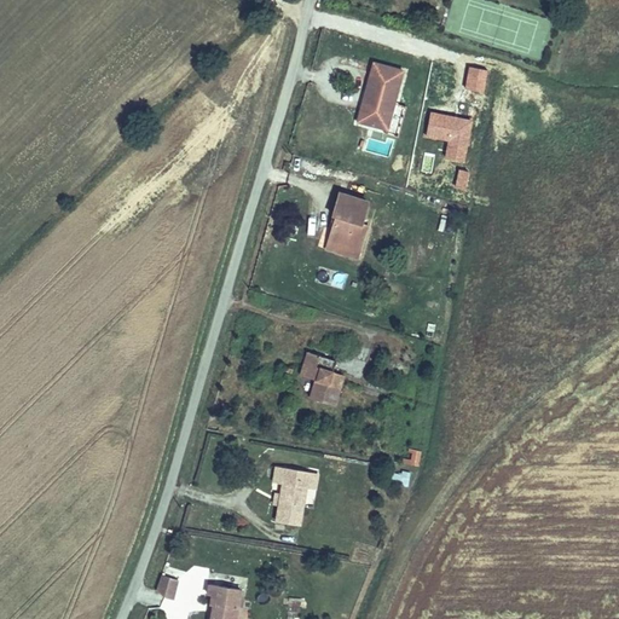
[(386,129),(403,71),(374,63),(364,99),(368,100),(362,123),(386,129)]
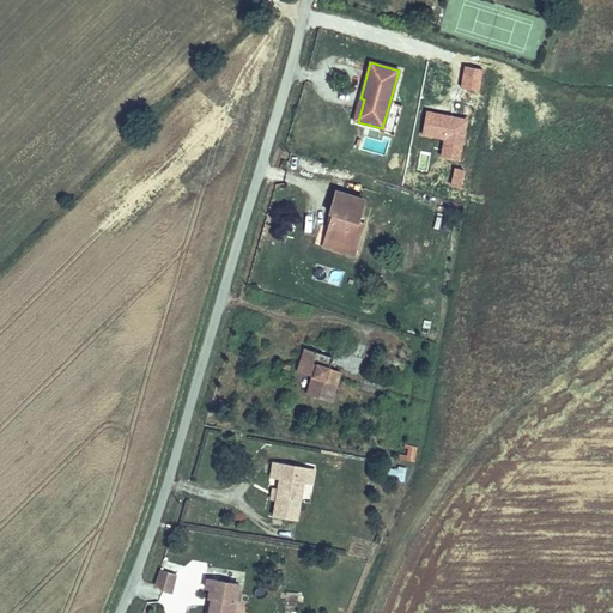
[(358,122),(364,99),(360,98),(354,120),(358,122)]
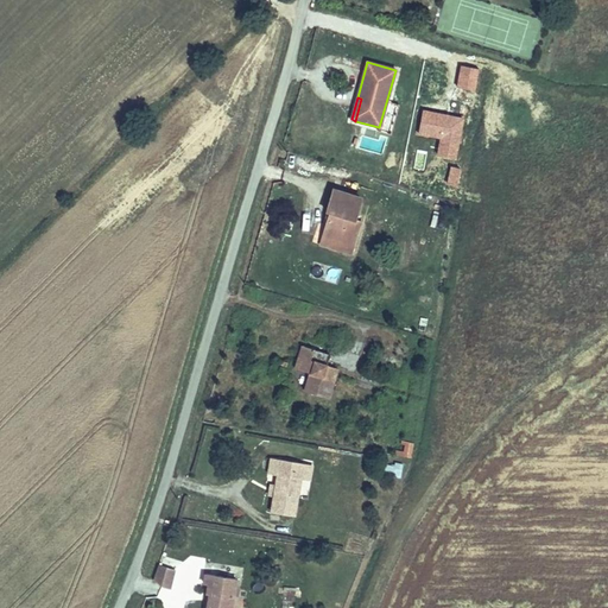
[(355,216),(360,198),(334,190),(327,211),(334,214),(331,220),(329,219),(323,236),(353,246),(361,217),(355,216)]
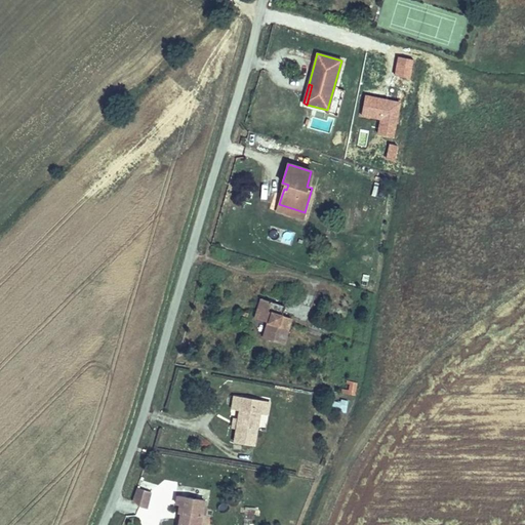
[(305,212),(279,204),(277,211),(303,219),(305,212)]
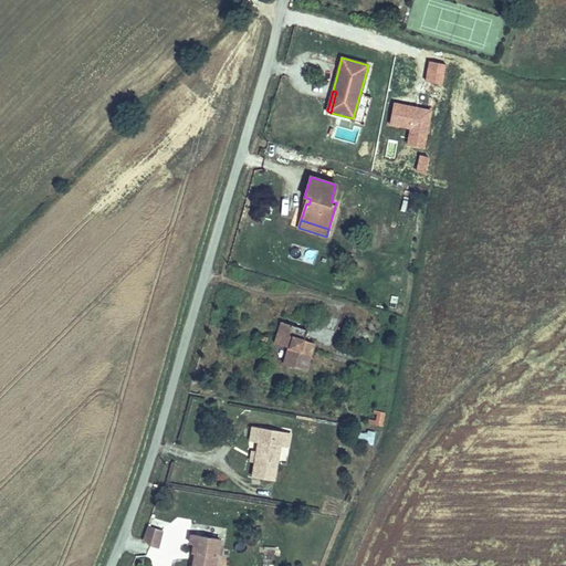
[(313,344),(304,342),(307,329),(282,322),(275,343),(289,347),(283,367),(304,374),(313,344)]
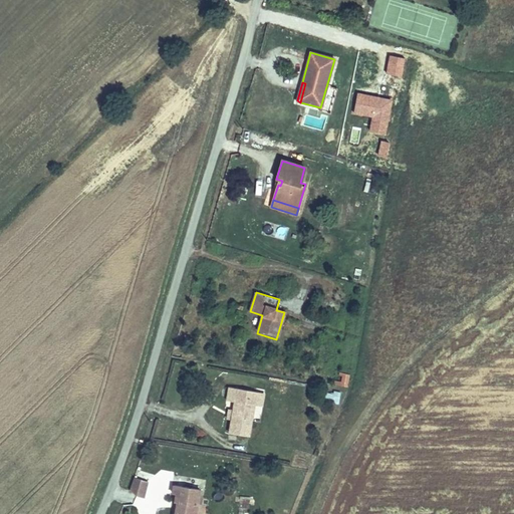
[(348,388),(351,374),(343,373),(343,376),(342,381),(341,387),(348,388)]
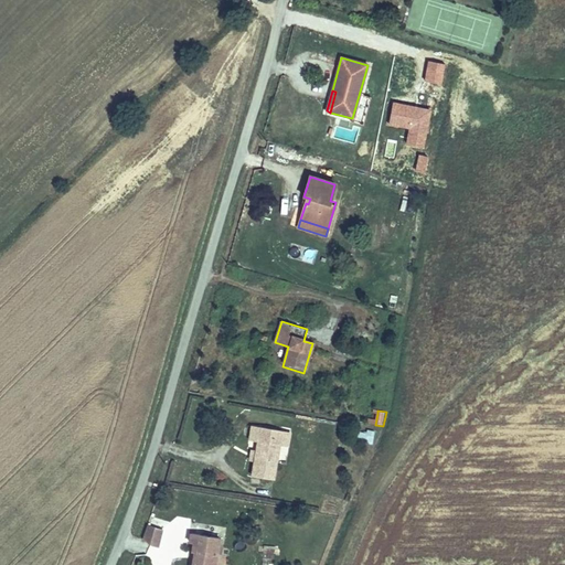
[(258,441),(260,427),(253,426),(251,440),(258,441)]
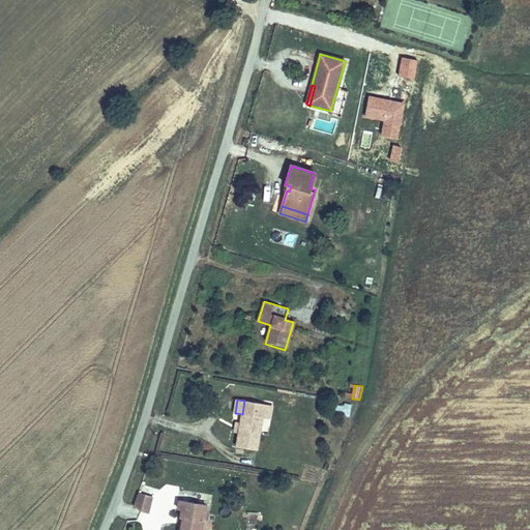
[(258,450),(263,419),(265,404),(244,401),(242,414),(241,422),(239,433),(237,446),(258,450)]
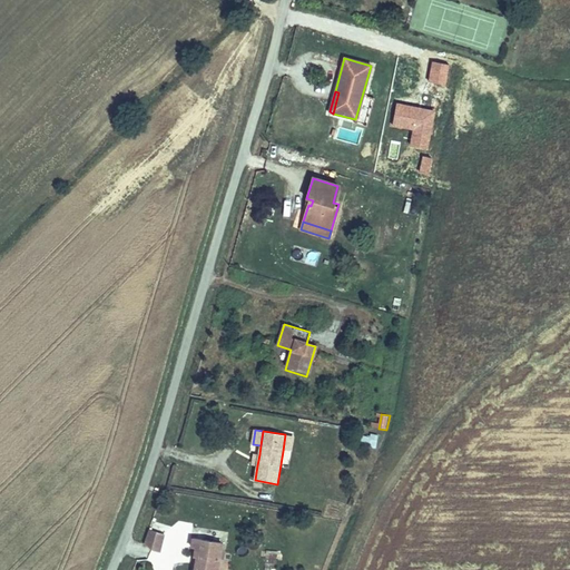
[(375,448),(377,435),(362,433),(360,444),(375,448)]
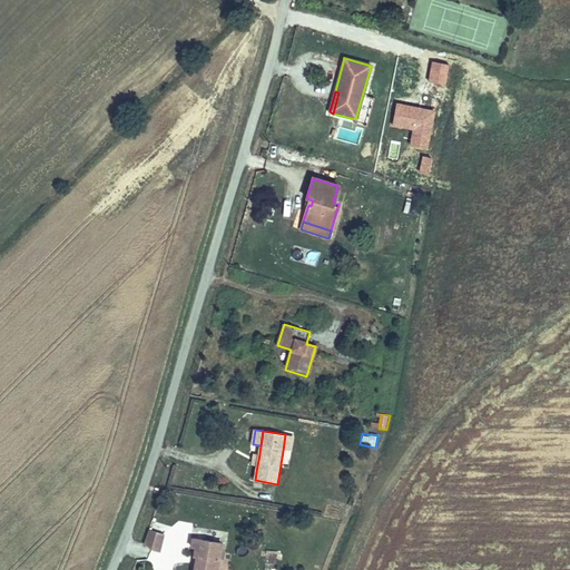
[(293,453),(296,436),(285,434),(283,451),(293,453)]
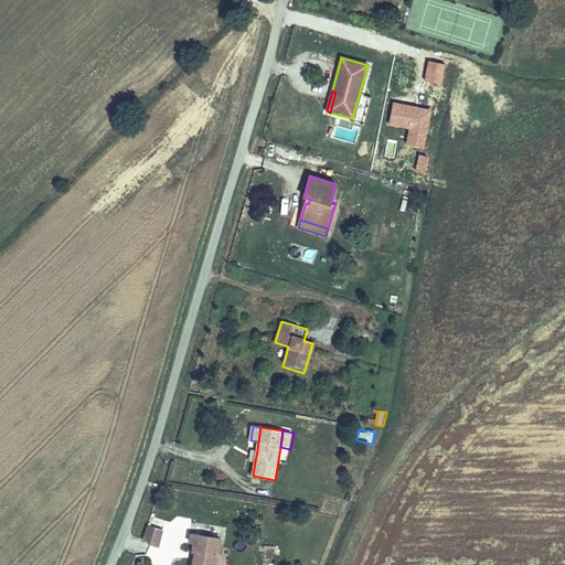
[(150,545),(156,528),(148,525),(142,539),(150,545)]
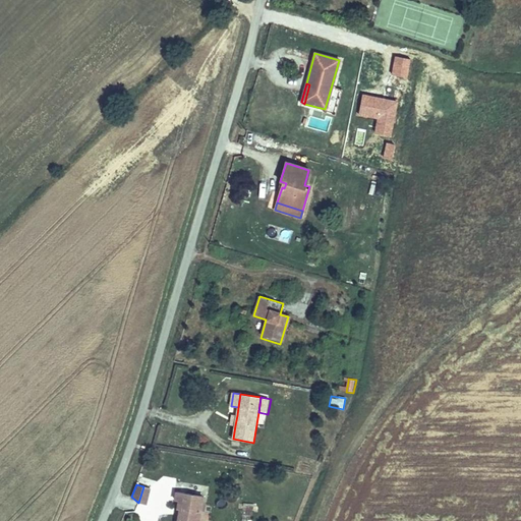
[(145,505),(150,488),(143,486),(138,503),(145,505)]
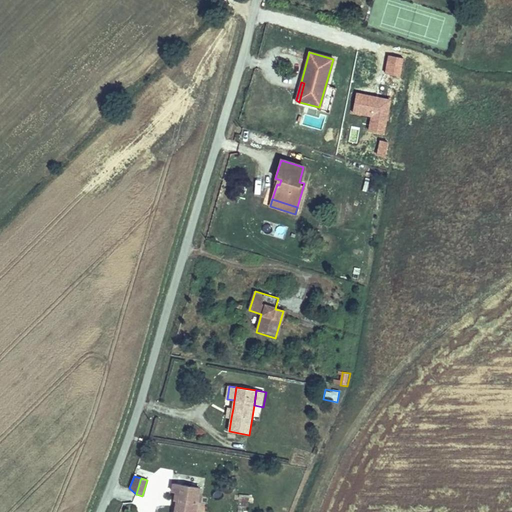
[(194,511),(199,488),(174,484),(172,492),(176,493),(175,501),(177,501),(175,511),(194,511)]
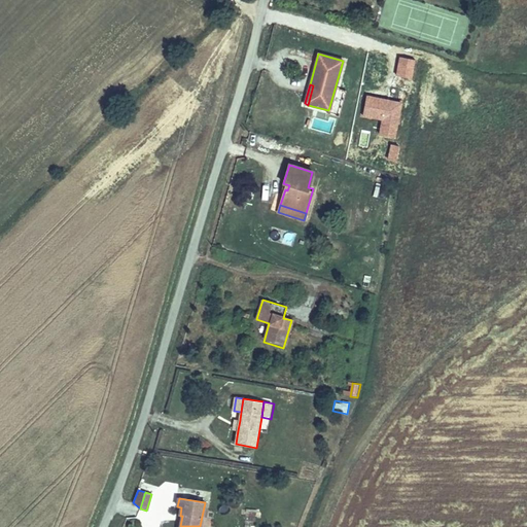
[(254,526),(255,510),(245,510),(244,526),(254,526)]
